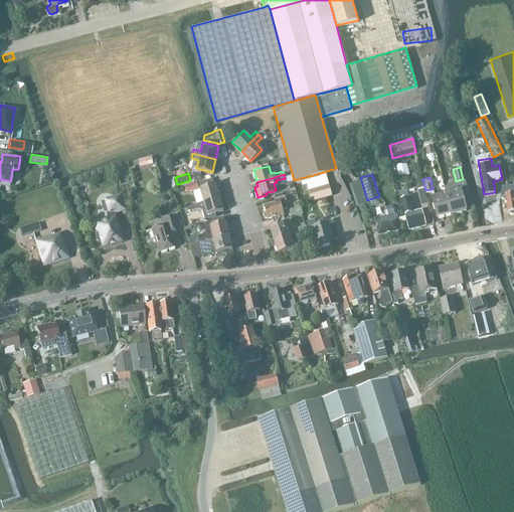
[(196,180),(184,184),(186,190),(198,187),(196,180)]
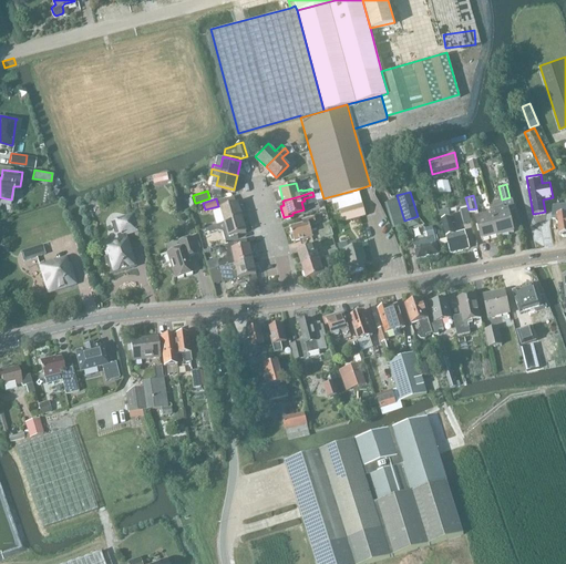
[(219,206),(224,221),(242,215),(239,209),(240,207),(239,203),(237,203),(237,201),(219,206)]
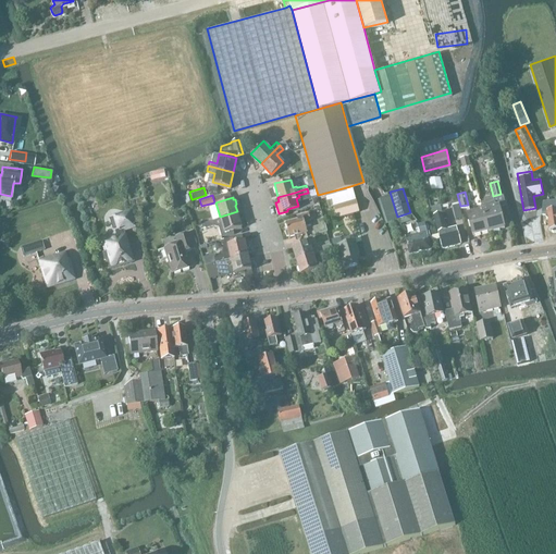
[(482,208),(487,229),(487,230),(504,225),(498,204),(495,205),(493,198),(481,201),(482,208)]
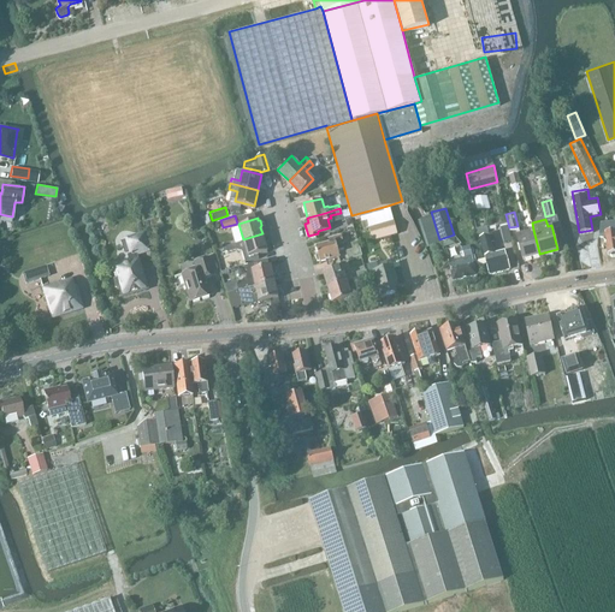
[(614,254),(614,224),(614,219),(599,221),(598,235),(605,236),(605,237),(603,239),(605,241),(607,253),(609,253),(611,255),(614,254)]
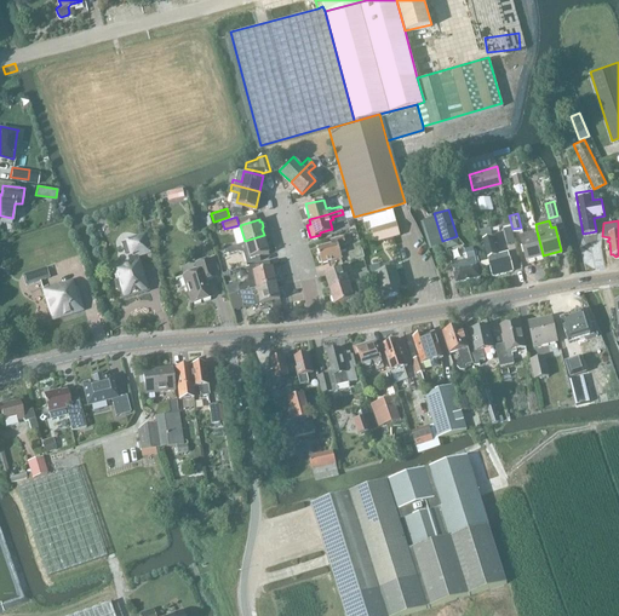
[(543,254),(537,231),(520,235),(526,259),(543,254)]
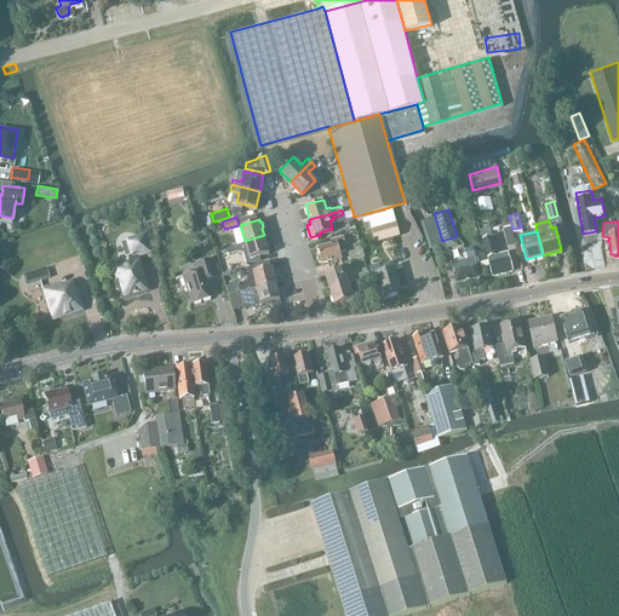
[(130,262),(113,266),(116,278),(113,280),(115,287),(118,286),(121,297),(147,289),(138,259),(137,259),(136,253),(148,249),(143,234),(127,239),(131,253),(127,254),(130,262)]
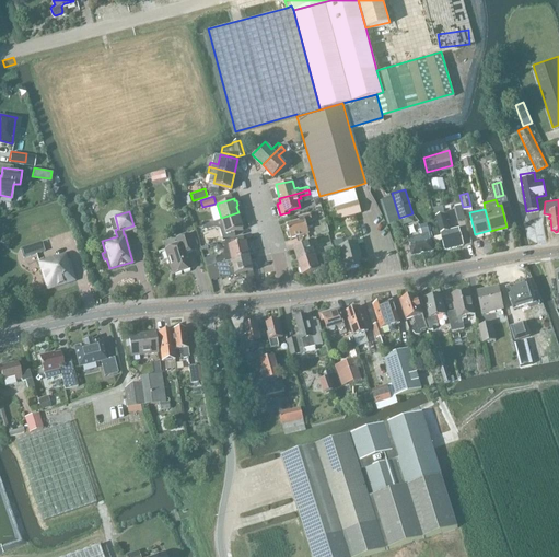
[(309,211),(301,215),(298,215),(299,219),(286,222),(288,229),(286,230),(288,235),(290,235),(290,236),(307,231),(306,225),(312,224),(311,219),(309,211)]
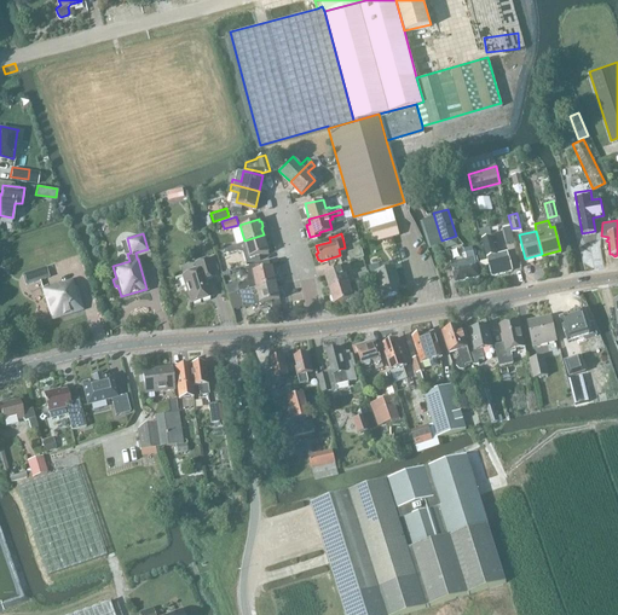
[(244,241),(226,245),(227,251),(237,249),(242,251),(246,261),(259,257),(258,254),(267,250),(264,235),(244,241)]
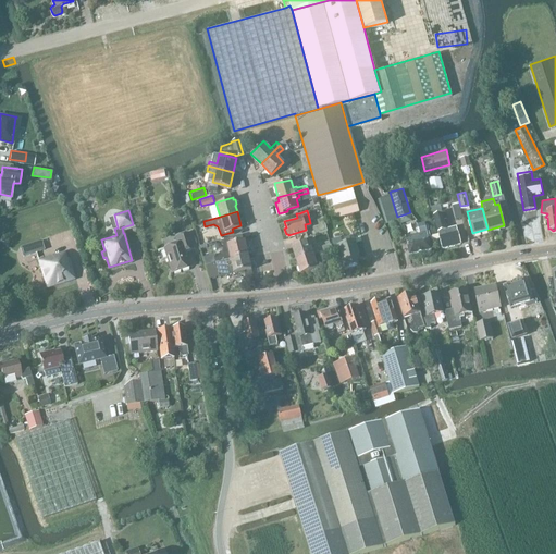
[(433,214),(442,246),(459,242),(455,224),(446,226),(442,212),(433,214)]
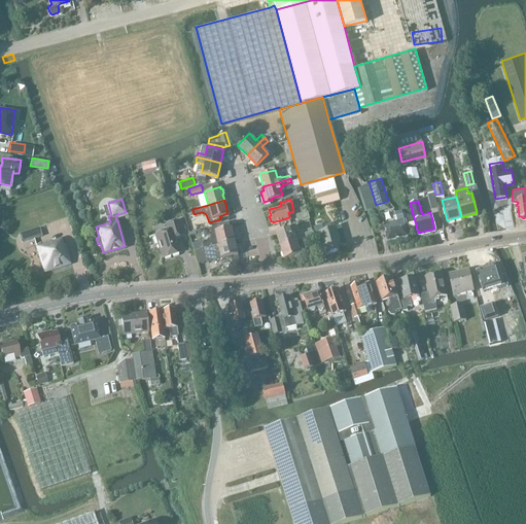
[(294,213),(297,220),(309,216),(305,203),(299,205),(301,211),(294,213)]
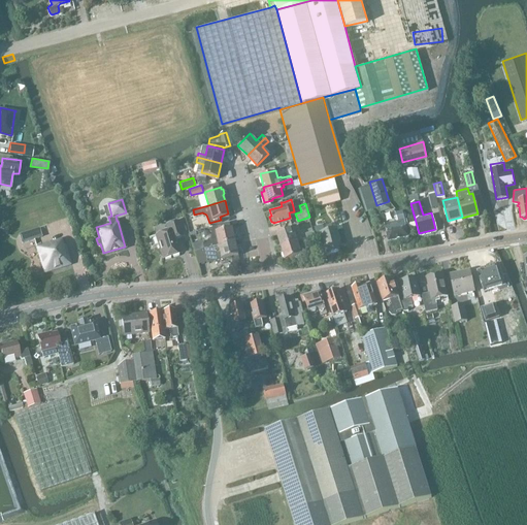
[(397,220),(384,223),(387,238),(407,234),(405,222),(406,222),(405,218),(404,217),(405,212),(401,208),(394,210),(393,216),(397,220)]
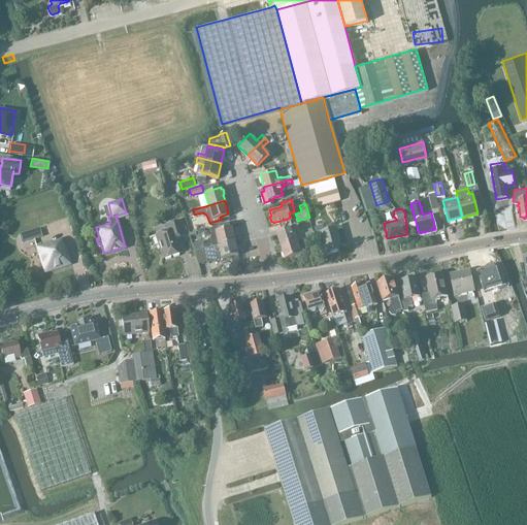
[(167,229),(155,233),(162,257),(179,251),(175,236),(182,234),(177,220),(165,224),(167,229)]
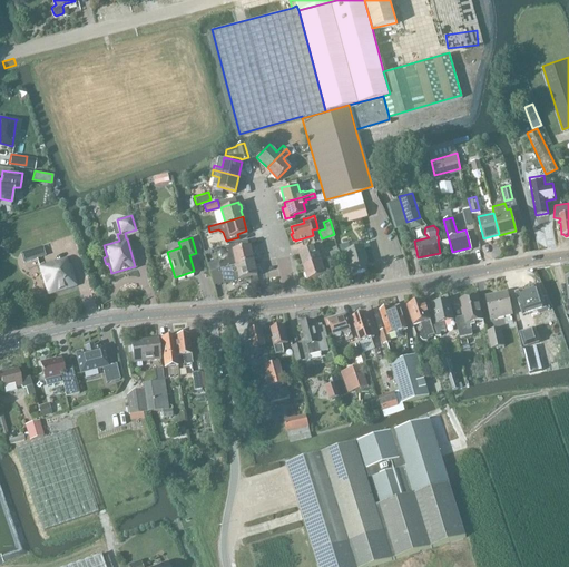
[(347,241),(339,244),(341,252),(345,251),(352,273),(365,270),(363,261),(366,260),(363,245),(359,246),(356,240),(349,242),(347,241)]
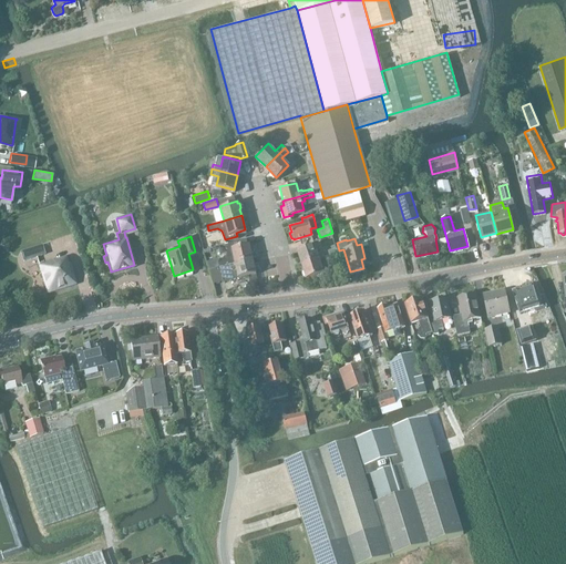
[(249,244),(249,243),(226,248),(226,254),(224,255),(224,258),(218,259),(218,262),(219,265),(253,257),(250,252),(253,249),(251,245),(249,244)]
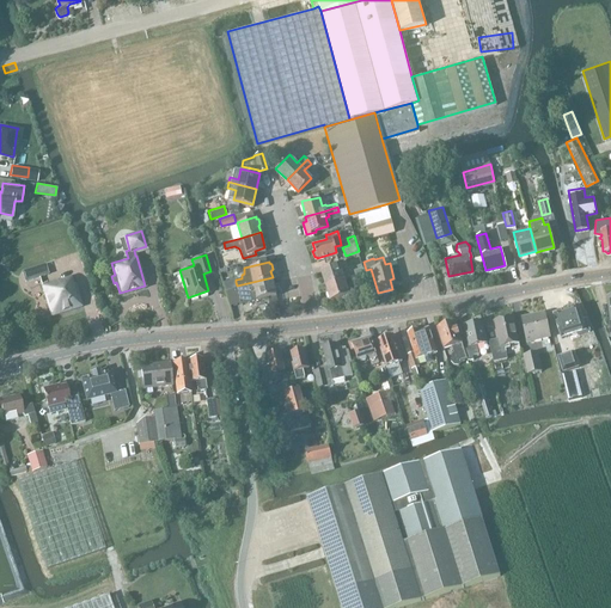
[(319,268),(325,283),(343,277),(349,275),(347,268),(341,270),(338,262),(319,268)]
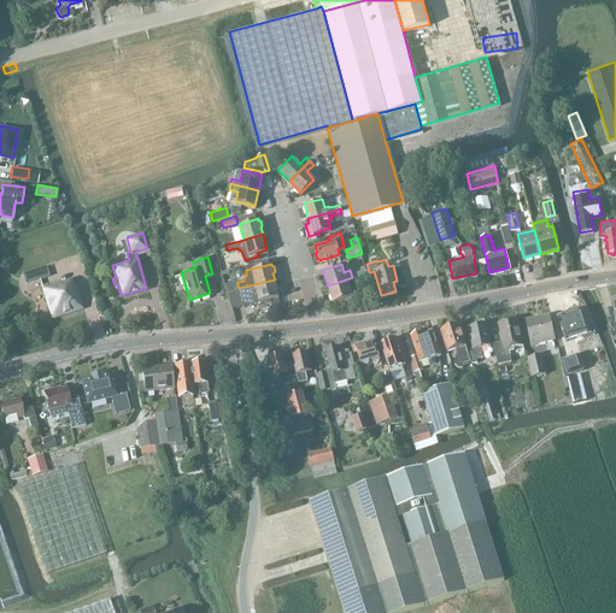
[(45,265),(22,272),(24,281),(48,273),(45,265)]
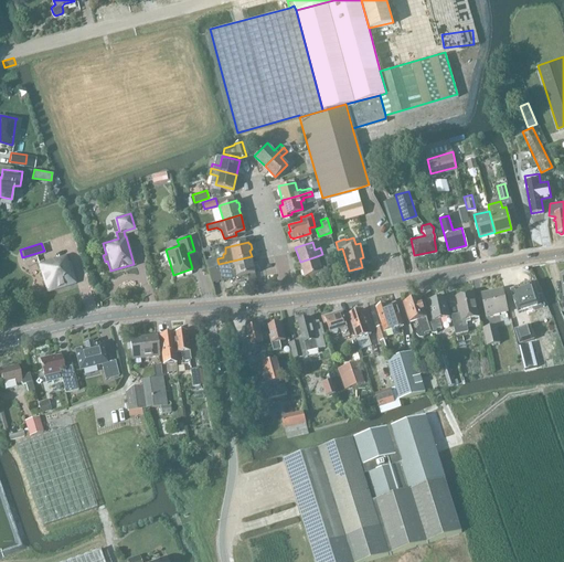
[(140,245),(135,247),(139,258),(144,256),(140,245)]
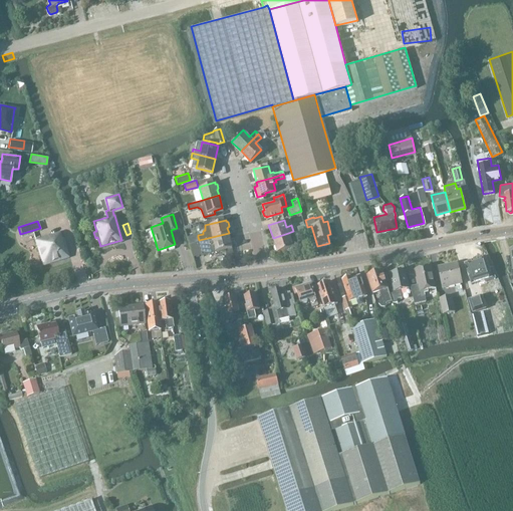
[(58,231),(34,238),(42,263),(68,256),(62,237),(60,238),(58,231)]
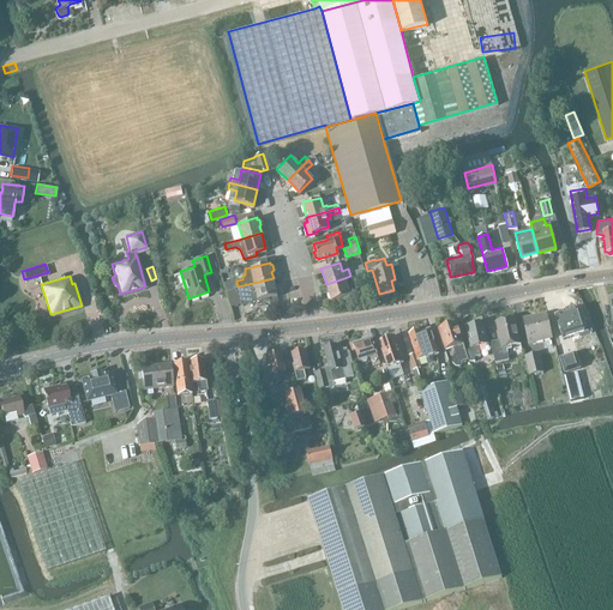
[(353,276),(344,278),(326,284),(331,300),(349,294),(359,290),(353,276)]
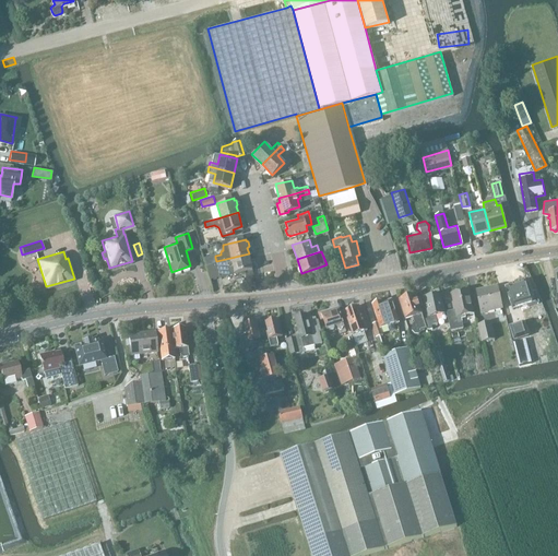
[(205,263),(206,263),(215,261),(216,261),(215,258),(215,256),(215,253),(203,256),(205,263)]
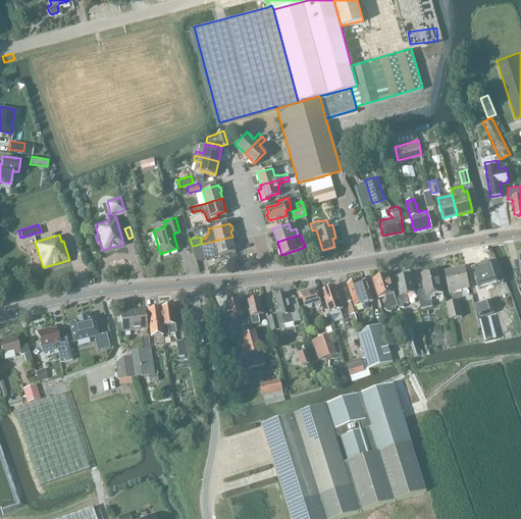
[(232,237),(202,244),(201,244),(204,257),(218,254),(235,251),(232,237)]
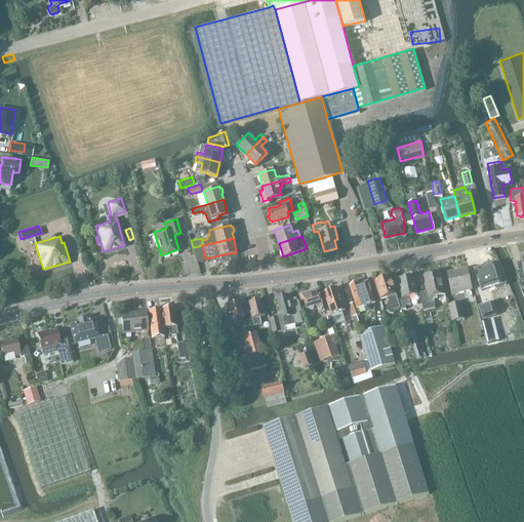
[(494,263),(474,270),(481,290),(495,285),(496,287),(505,284),(501,274),(498,275),(494,263)]
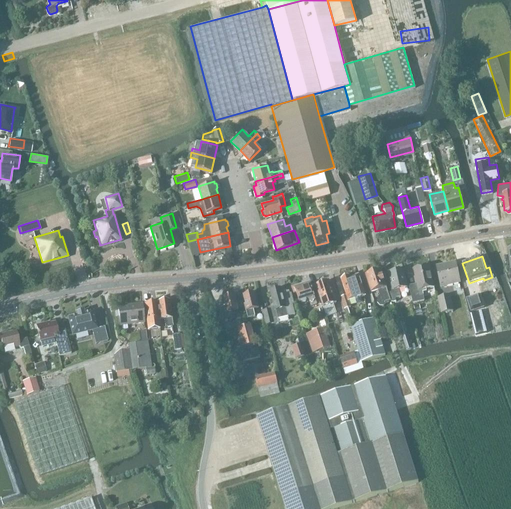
[(436,266),(440,284),(459,280),(455,260),(446,262),(446,264),(436,266)]
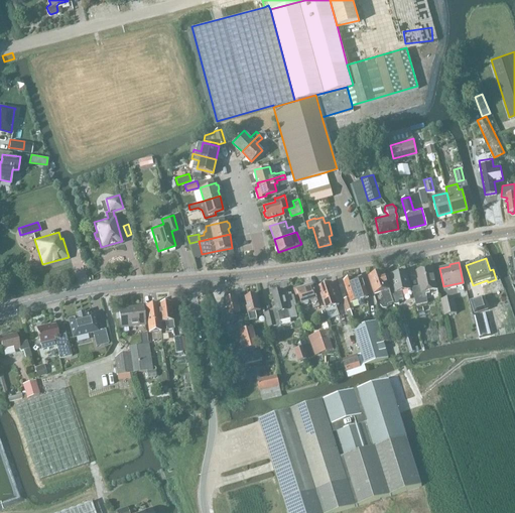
[(416,270),(420,287),(412,289),(415,303),(426,300),(424,289),(436,287),(431,266),(421,268),(421,269),(416,270)]
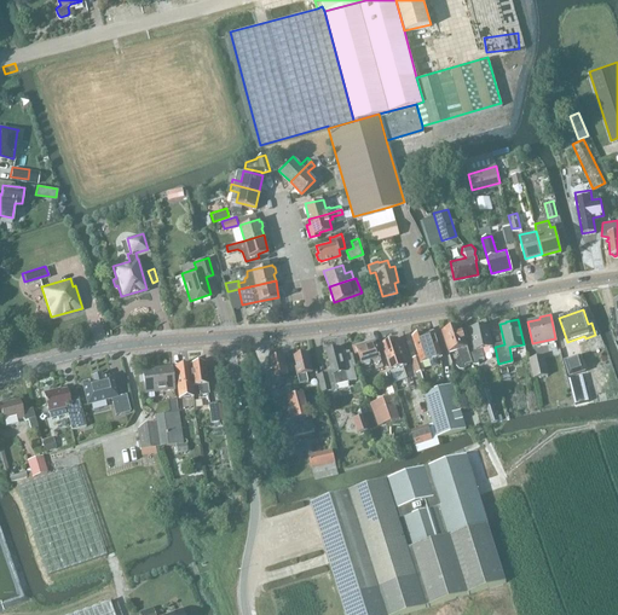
[(471,357),(472,360),(472,363),(478,361),(477,358),(484,355),(481,347),(491,344),(486,323),(469,326),(474,347),(467,348),(468,350),(471,357)]
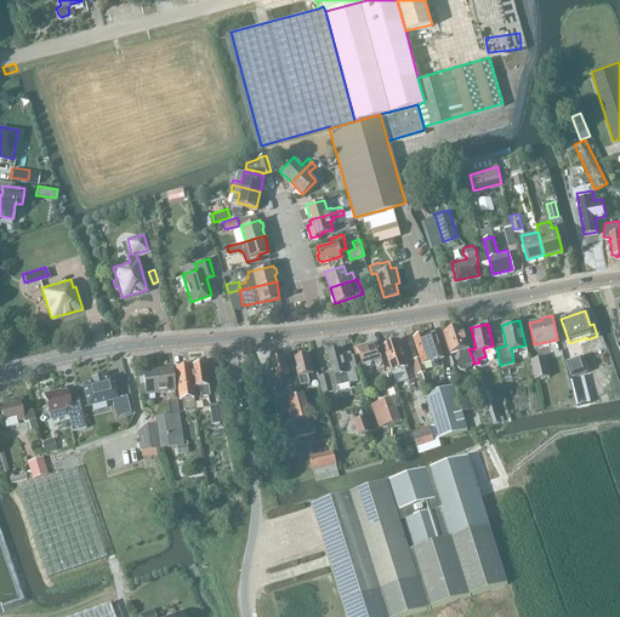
[(443,330),(449,352),(458,349),(460,356),(458,360),(456,365),(460,369),(464,369),(467,365),(471,365),(470,363),(473,361),(472,358),(470,352),(468,349),(467,346),(461,325),(443,330)]
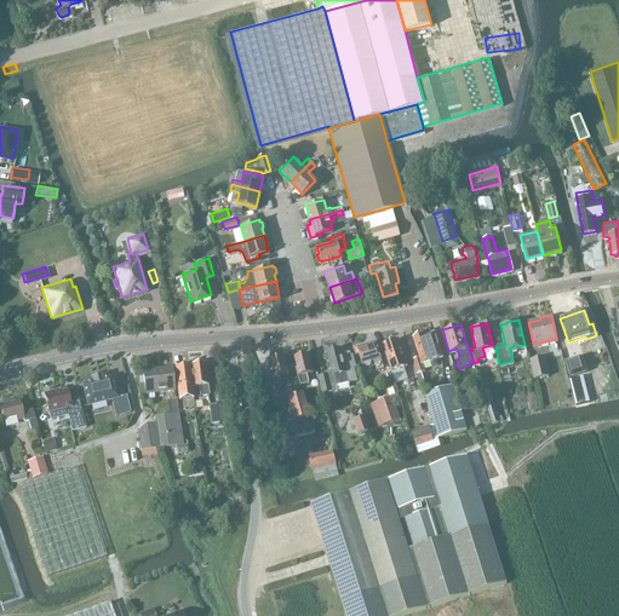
[(414,334),(412,335),(419,355),(420,361),(441,355),(433,330),(423,333),(423,332),(420,333),(419,330),(414,332),(414,334)]
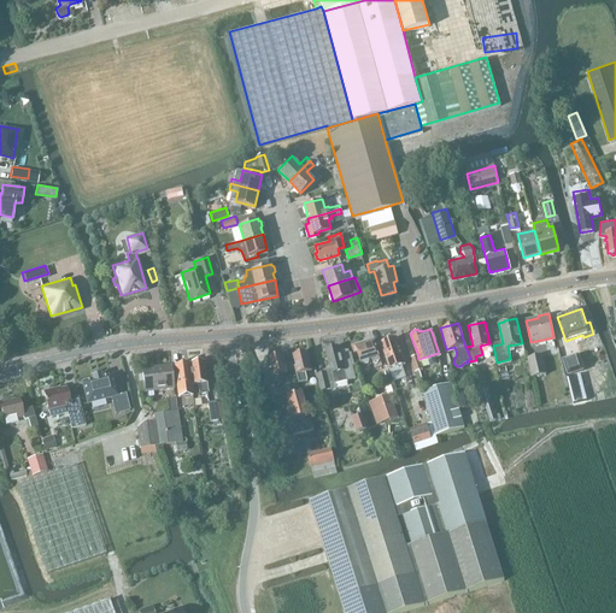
[(382,340),(380,341),(388,367),(404,363),(396,336),(388,337),(386,336),(382,337),(382,340)]
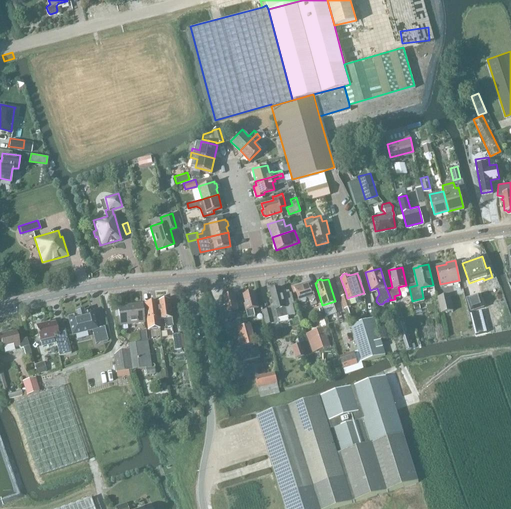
[(300,282),(291,285),(293,291),(295,290),(298,299),(299,299),(299,300),(301,301),(305,299),(305,298),(305,297),(308,296),(310,304),(316,302),(309,281),(301,284),(300,282)]
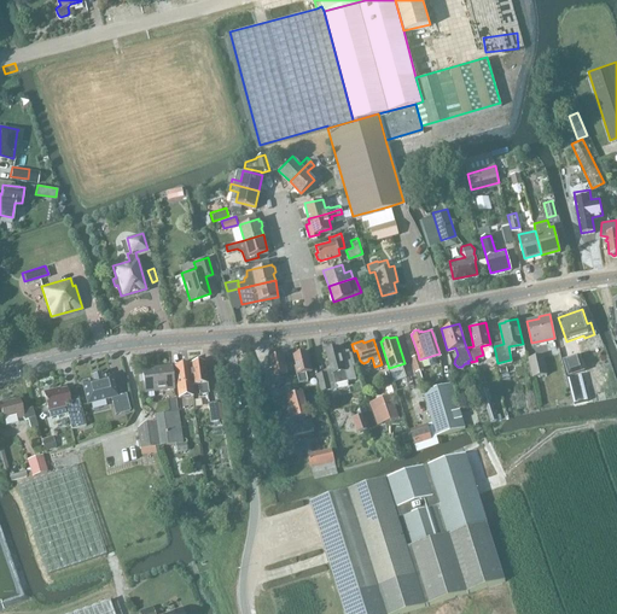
[(338,345),(325,349),(331,369),(326,370),(330,387),(335,386),(335,381),(347,379),(345,374),(354,372),(351,364),(354,363),(350,351),(349,351),(348,348),(339,350),(338,345)]
